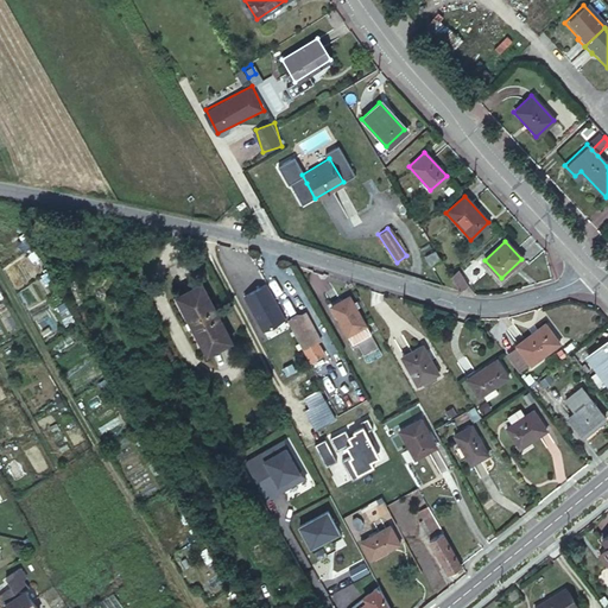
[(428,265),(439,259),(432,248),(422,255),(428,265)]
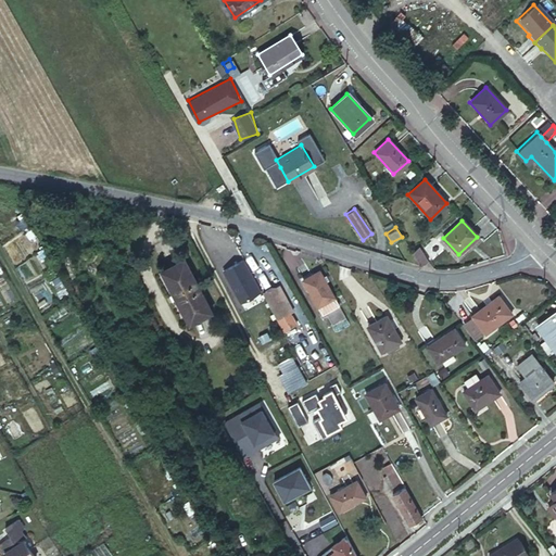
[(411,252),(419,266),(427,261),(418,245),(411,252)]
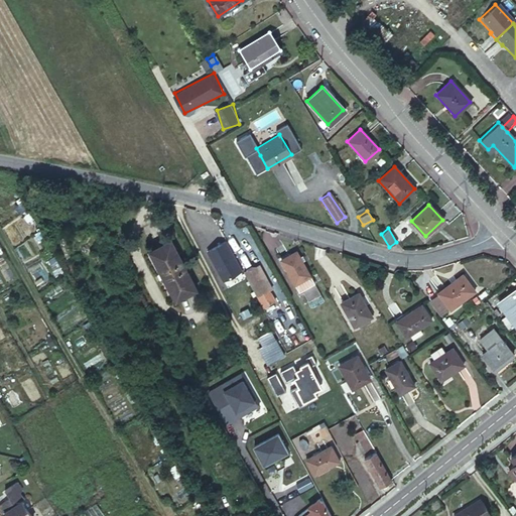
[(148,251),(173,299),(194,288),(168,240),(148,251)]
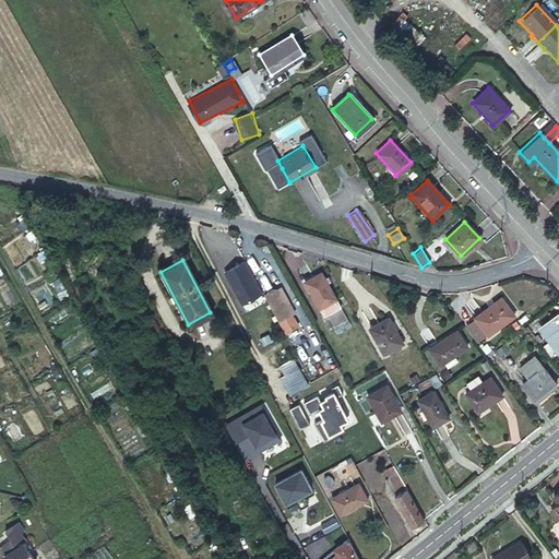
[(245,265),(224,276),(241,308),(262,297),(245,265)]
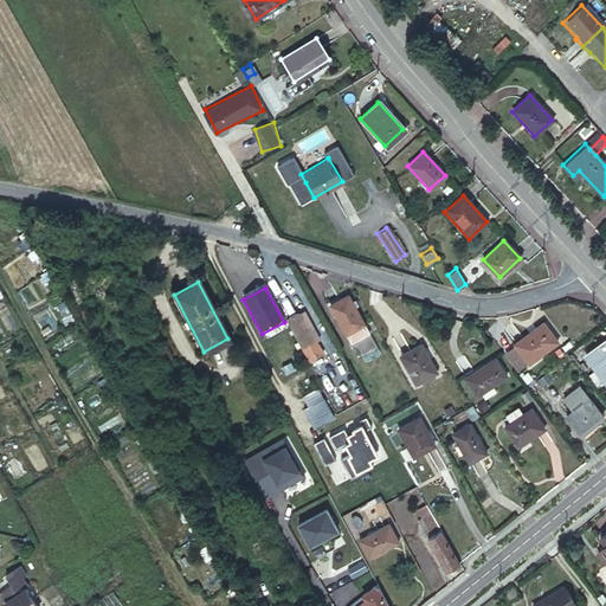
[(330,307),(346,334),(363,323),(348,296),(330,307)]
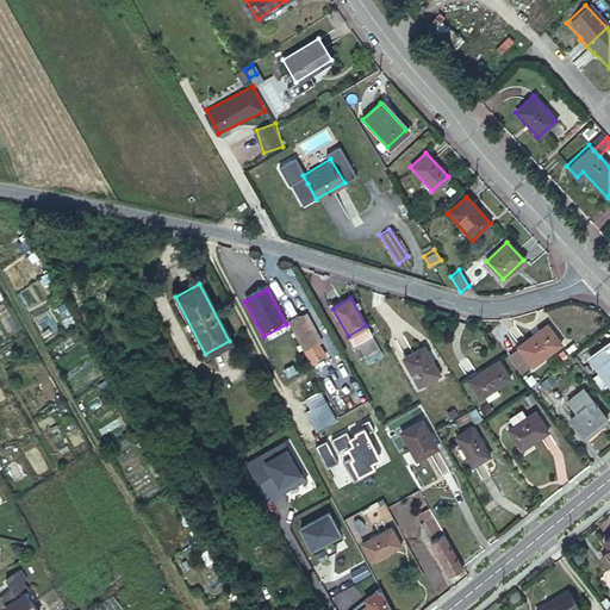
[(310,313),(307,315),(322,342),(325,341),(310,313)]
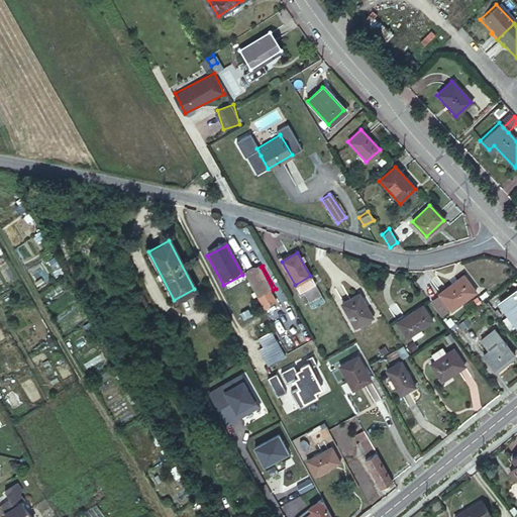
[(246,275),(259,298),(273,290),(261,267),(246,275)]
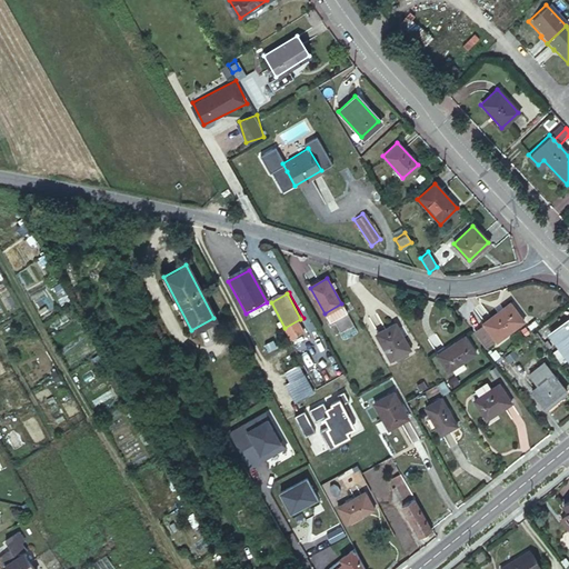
[(495,340),(496,341),(522,321),(509,302),(482,322),(482,323),(495,340)]
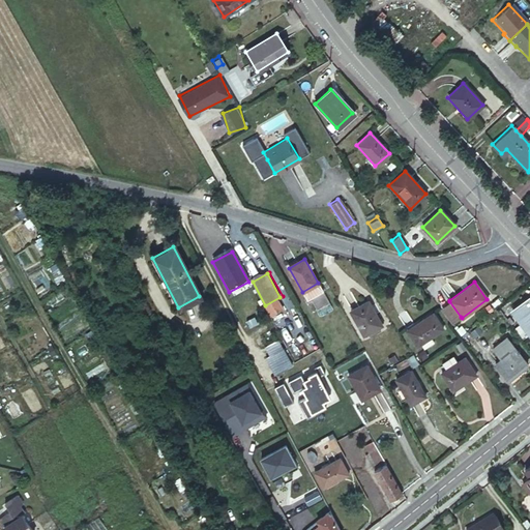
[(318,283),(302,292),(306,299),(322,291),(318,283)]
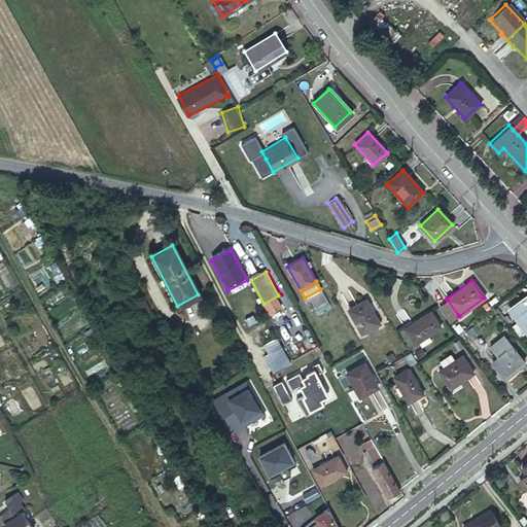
[(510,309),(526,331),(526,296),(510,309)]
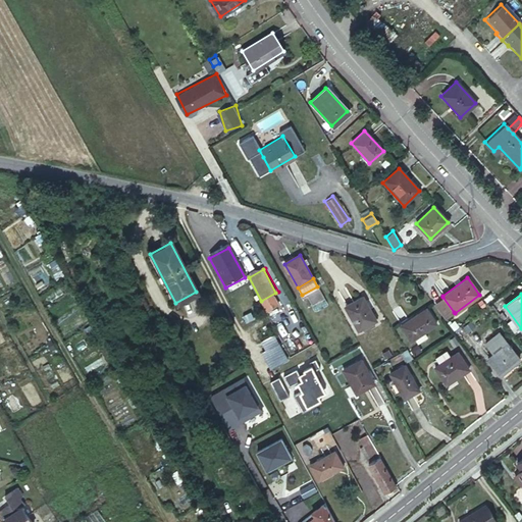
[(297,302),(301,309),(310,304),(306,297),(297,302)]
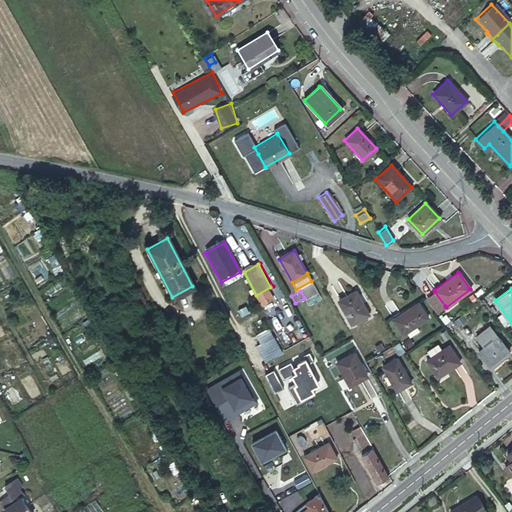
[(337,302),(351,324),(368,313),(354,291),(337,302)]
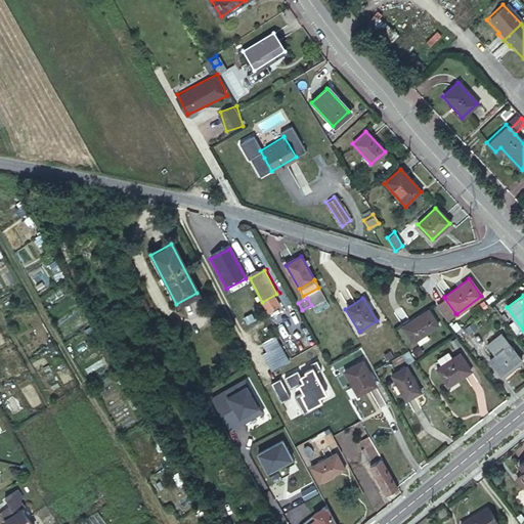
[(444,298),(435,305),(446,320),(455,313),(444,298)]
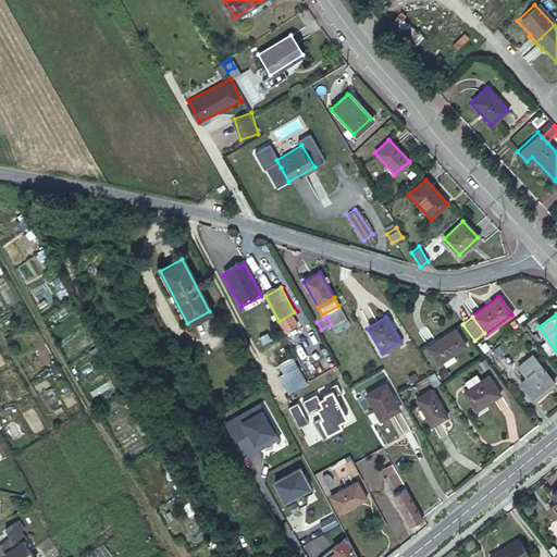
[(428,348),(438,364),(441,363),(447,358),(466,345),(454,329),(428,348)]
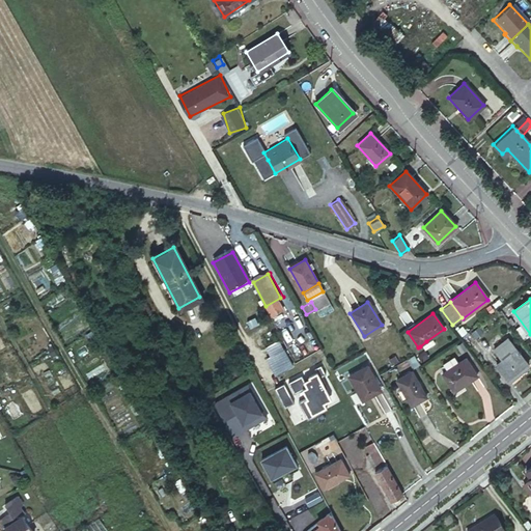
[(467,331),(460,337),(470,350),(477,343),(467,331)]
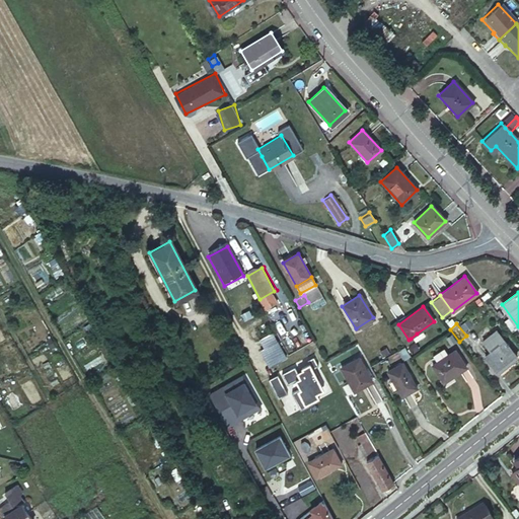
[(417,334),(411,339),(414,343),(420,338),(417,334)]
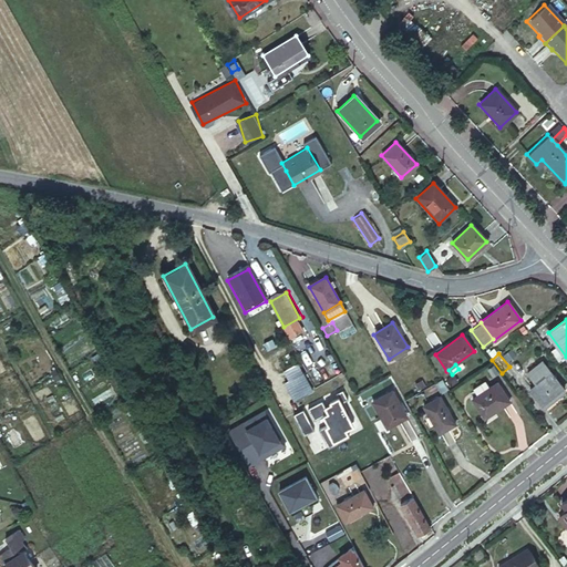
[(529,390),(543,406),(564,392),(566,390),(553,373),(529,390)]
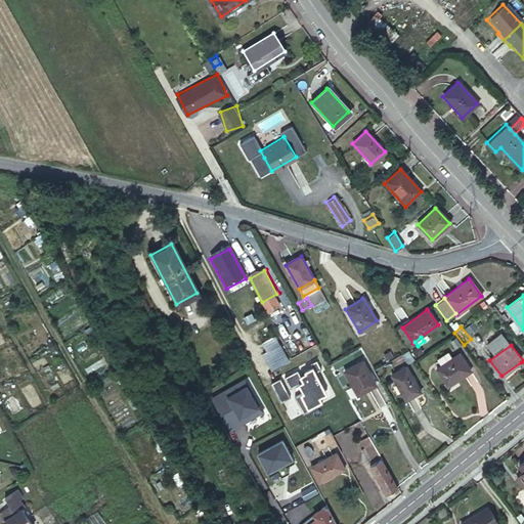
[(273,349),(281,365),(288,362),(278,346),(273,349)]
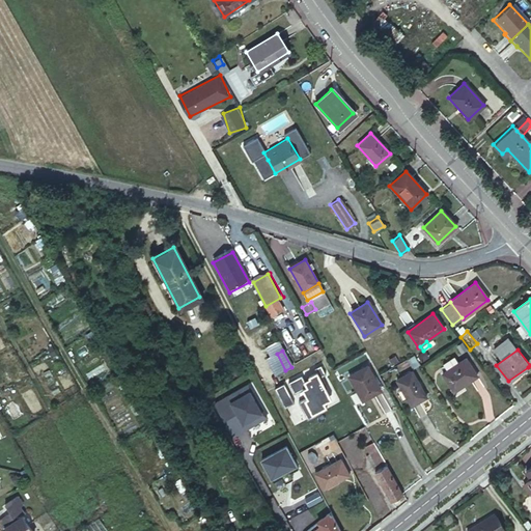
[(277,354),(266,360),(274,376),(285,370),(277,354)]
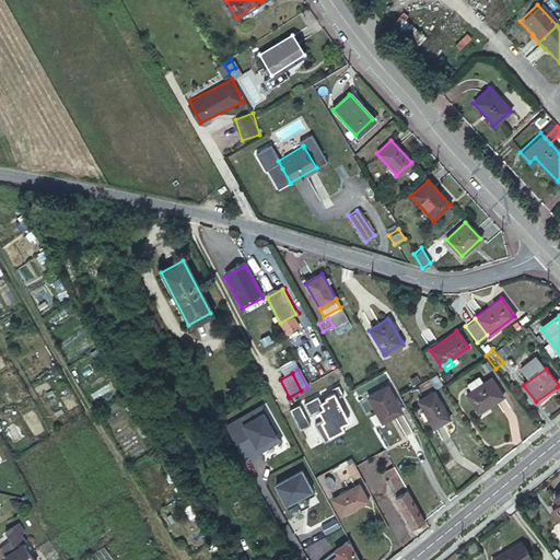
[(466,385),(470,392),(483,384),(478,377),(466,385)]
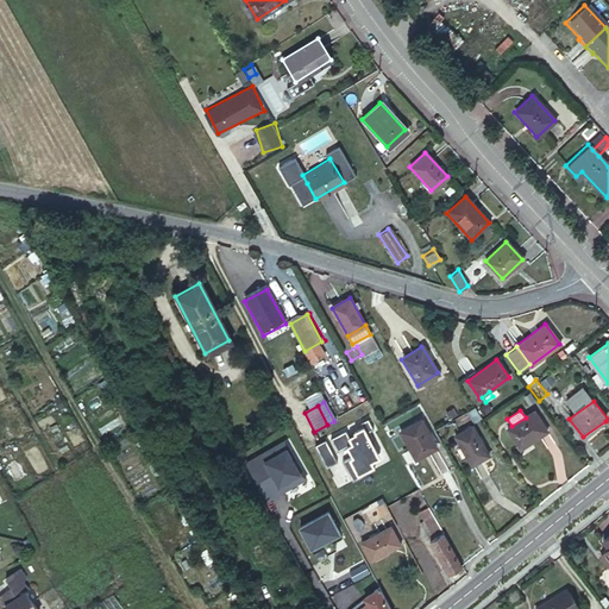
[(507,428),(520,450),(547,432),(534,412),(526,418),(512,426),(507,428)]
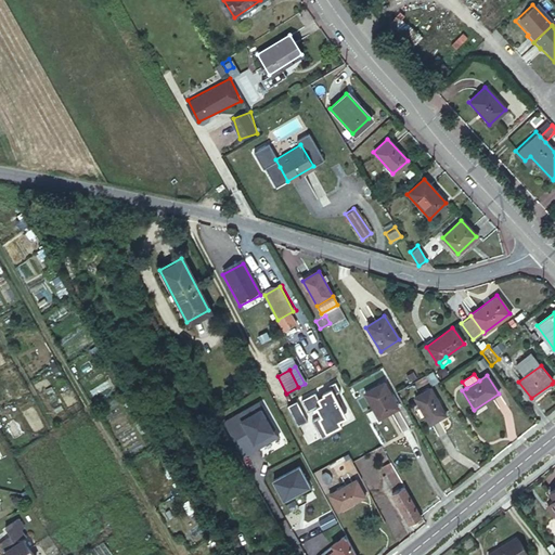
[(365,394),(379,418),(398,408),(384,383),(365,394)]
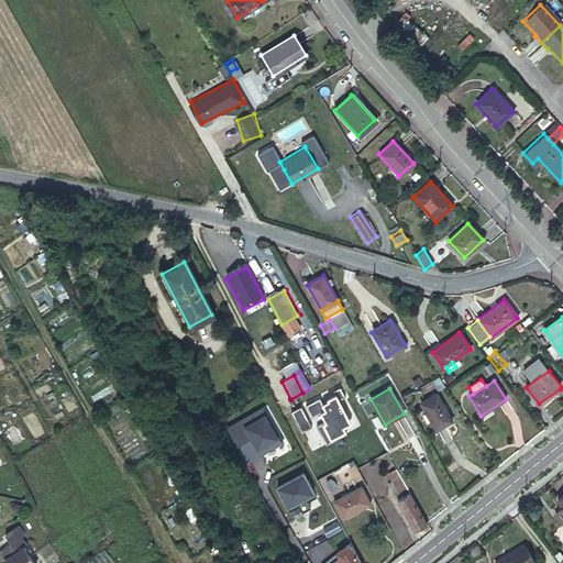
[(421,404),(437,430),(452,421),(437,394),(421,404)]
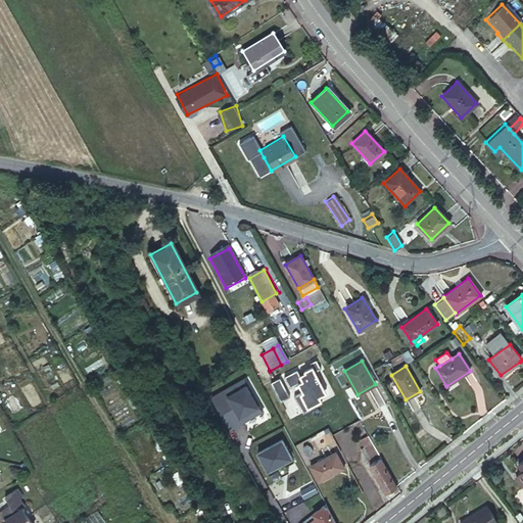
[(244,378),(224,389),(227,395),(247,384),(244,378)]
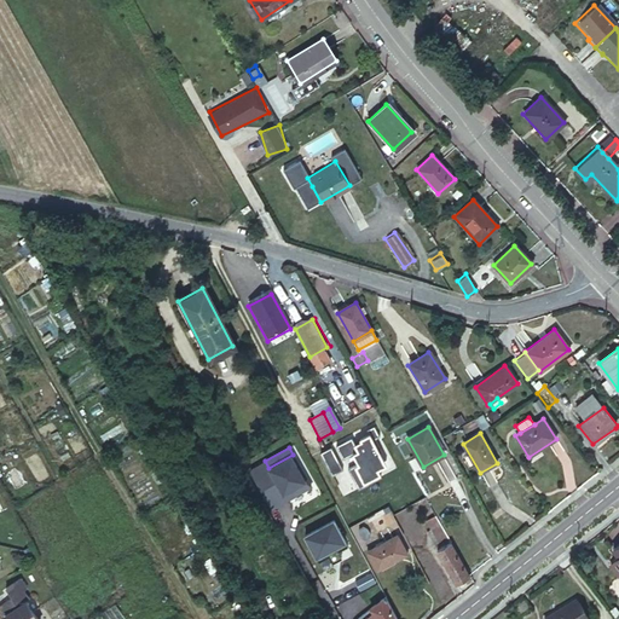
[(265,461),(249,470),(266,499),(281,490),(287,499),(311,486),(293,455),(268,468),(265,461)]
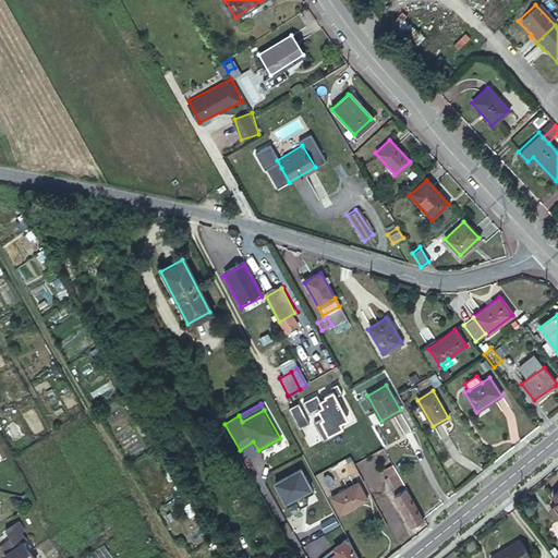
[(253,441),(240,450),(244,458),(258,450),(253,441)]
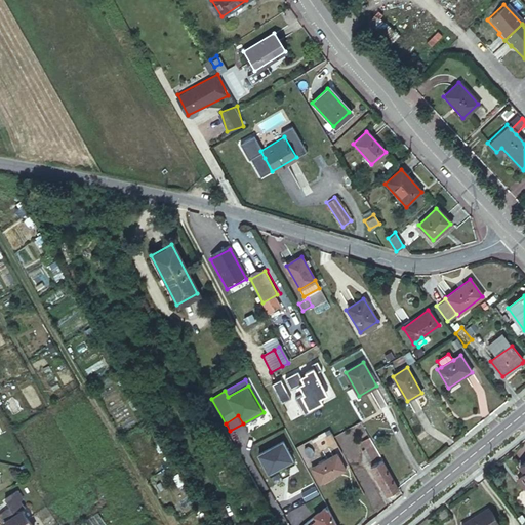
[(351,427),(365,450),(374,445),(363,426),(360,420),(351,427)]
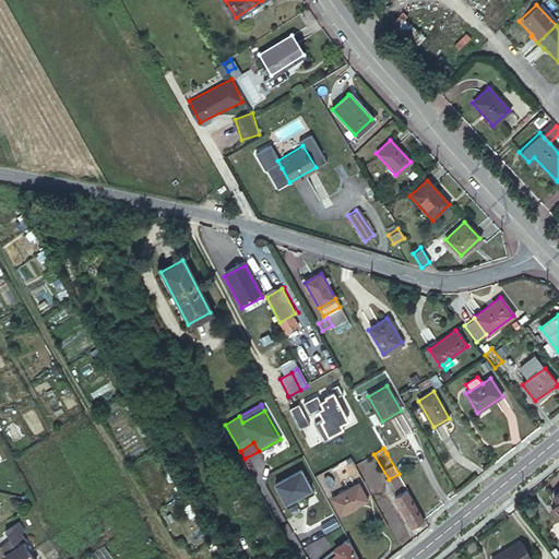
[(301,470),(275,484),(288,508),(297,502),(300,508),(308,504),(305,498),(313,494),(301,470)]
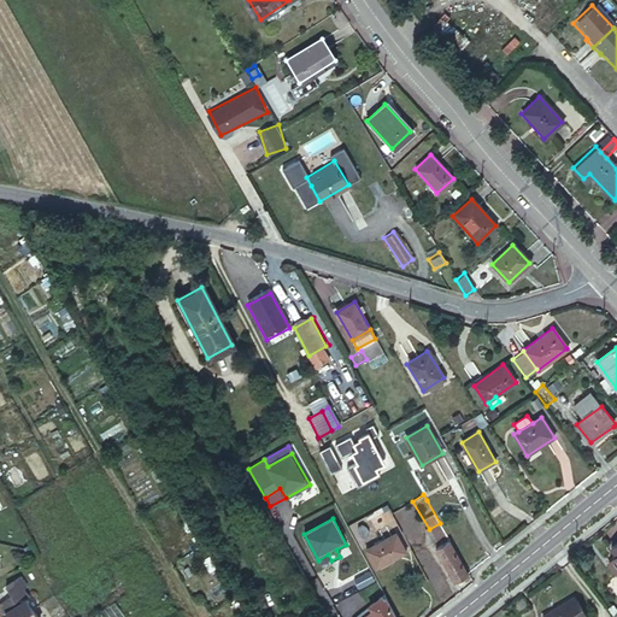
[(454,582),(466,575),(448,542),(450,541),(440,523),(429,529),(425,532),(454,582)]
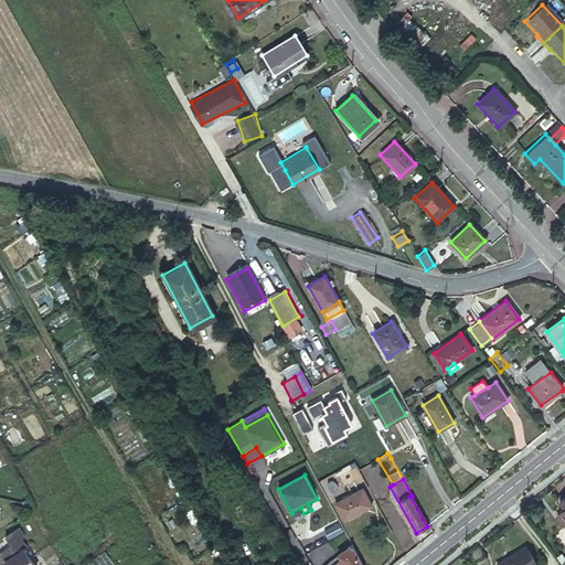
[(336,503),(343,520),(371,505),(362,490),(336,503)]
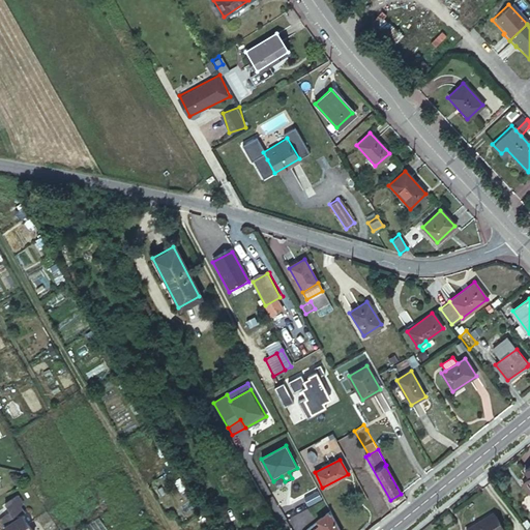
[(0,521),(5,529),(18,529),(27,524),(21,514),(25,512),(17,499),(4,506),(8,513),(0,519),(0,521)]
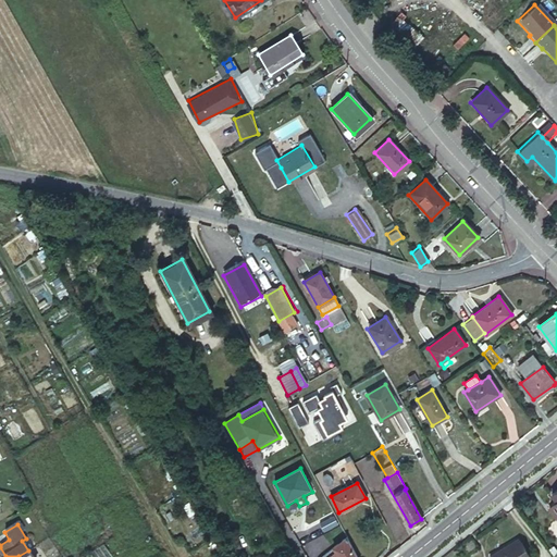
[(356,556),(347,539),(346,536),(333,546),(336,551),(327,556),(356,556)]
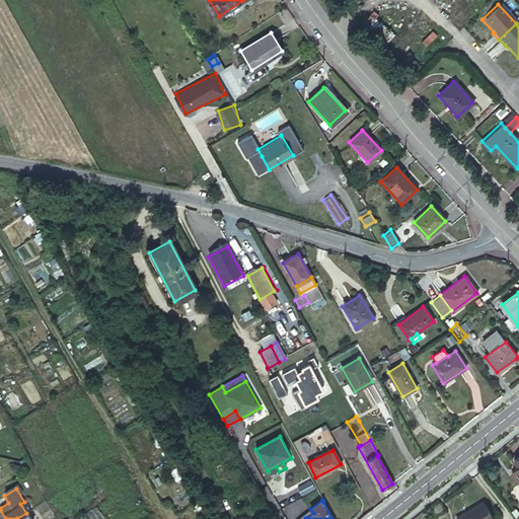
[(455,517),(456,518),(493,518),(483,502),(455,517)]
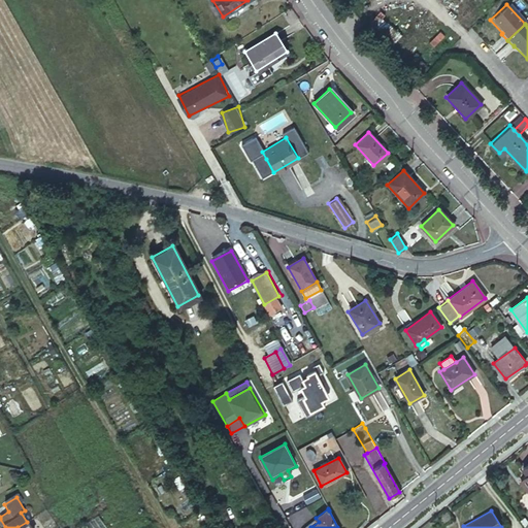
[(105,527),(100,516),(75,527),(105,527)]
